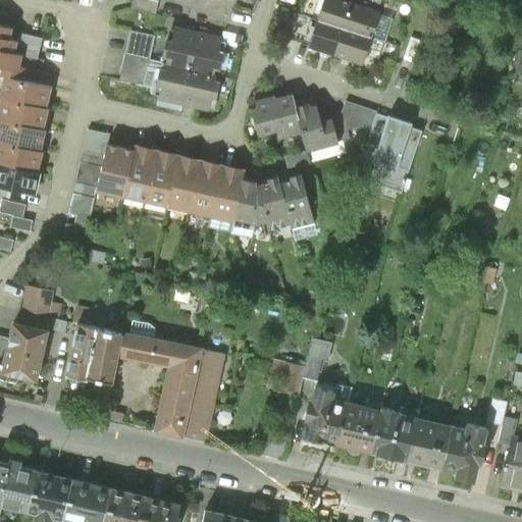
[(136,0),(135,6),(146,8),(147,0),(136,0)]
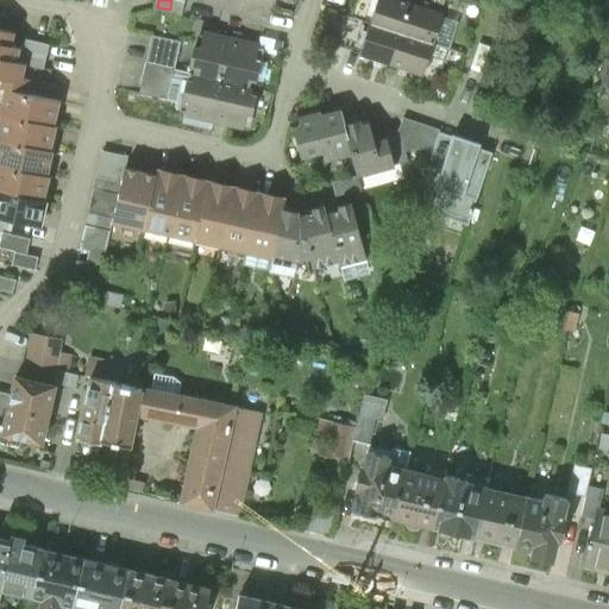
[(205,0),(205,1),(234,11),(237,0),(205,0)]
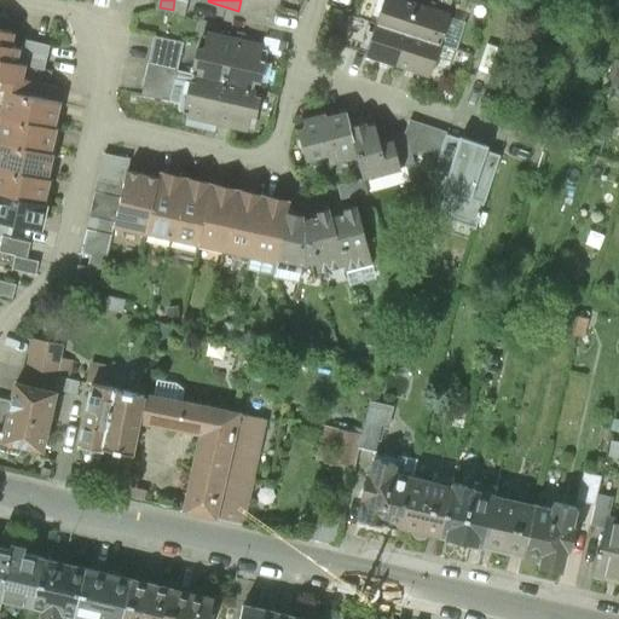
[(241,0),(238,11),(268,22),(275,0),(241,0)]
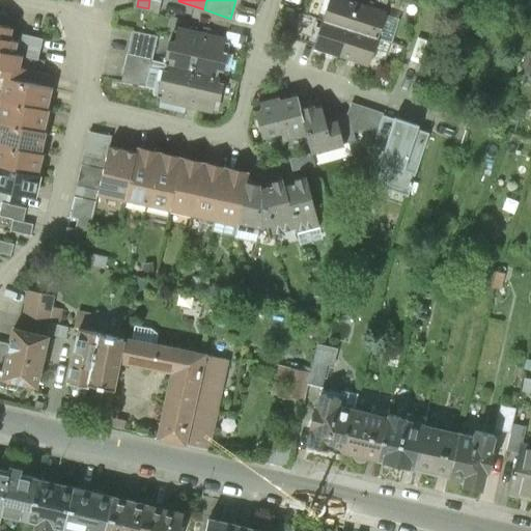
[(328,0),(320,21),(347,30),(357,3),(346,0),(328,0)]
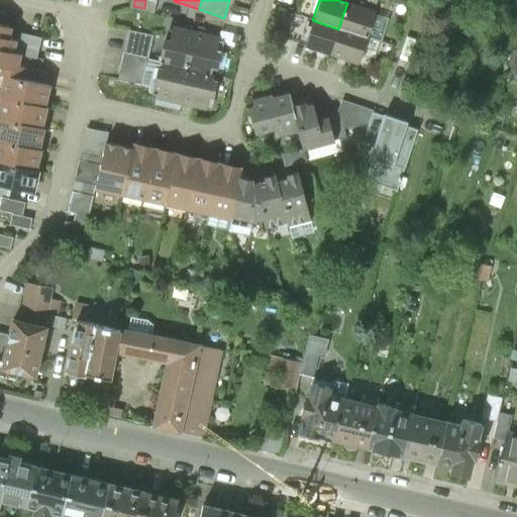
[(374,12),(347,3),(338,29),(365,38),(374,12)]
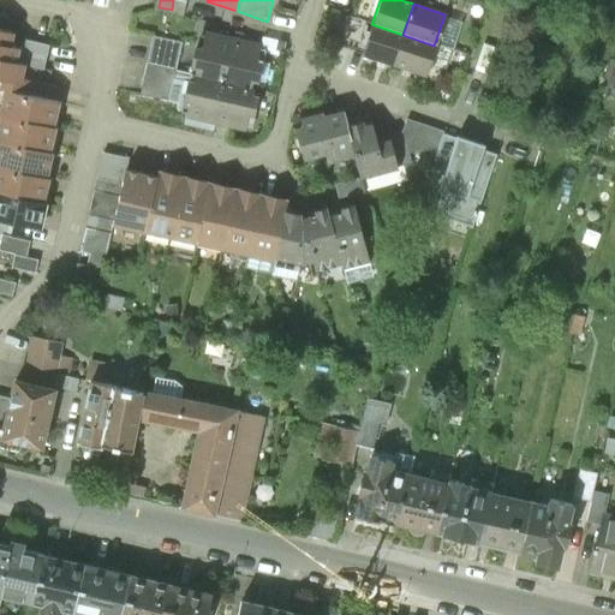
[(169,24),(169,15),(156,15),(156,24),(169,24)]
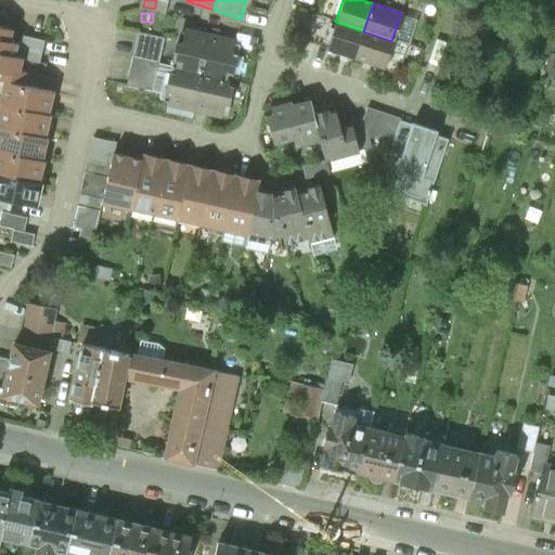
[(326,50),(355,60),(363,31),(335,22),(326,50)]
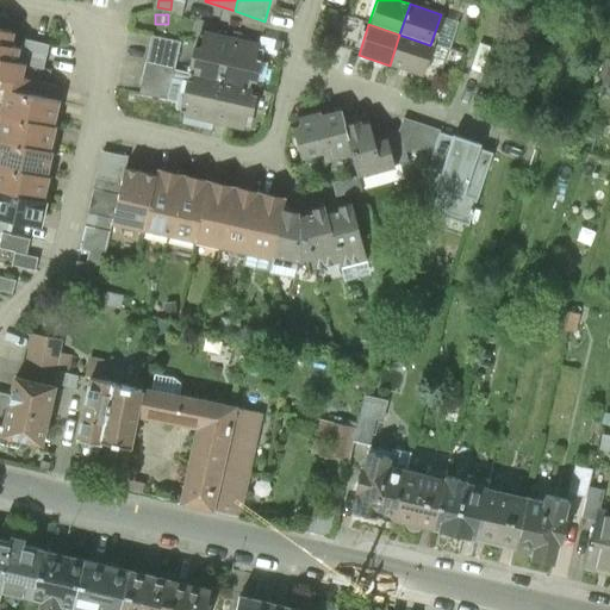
[(4,88),(8,89),(29,94),(32,81),(25,79),(29,66),(19,63),(23,49),(13,48),(16,38),(17,35),(0,31),(0,76),(6,78),(4,88)]
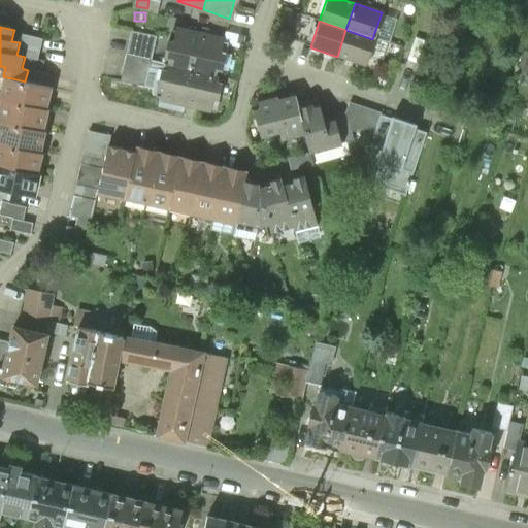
[(164,65),(190,70),(197,34),(174,29),(171,45),(164,44),(161,59),(165,60),(164,65)]
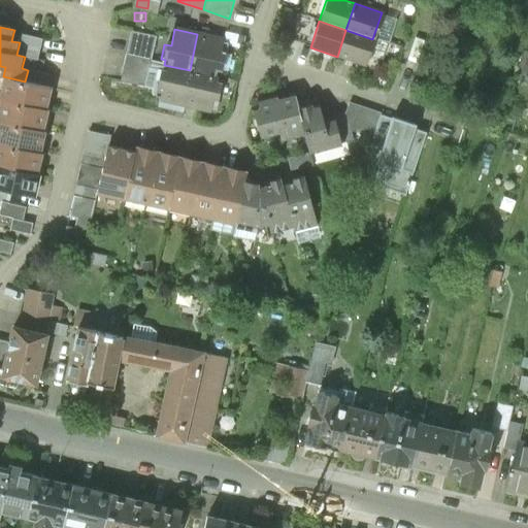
[(372,39),(345,30),(337,57),(364,66),(372,39)]
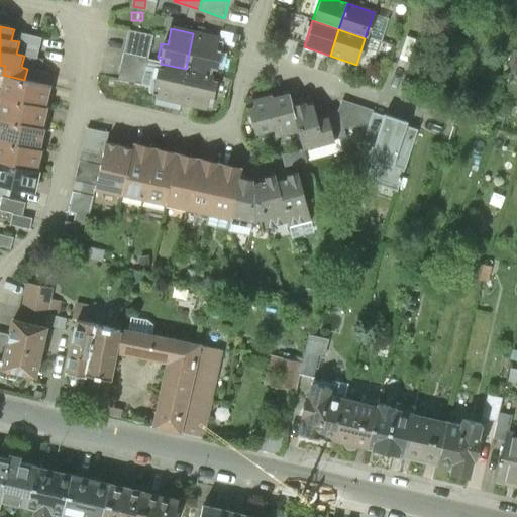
[(127,31),(122,56),(147,61),(152,36),(127,31)]
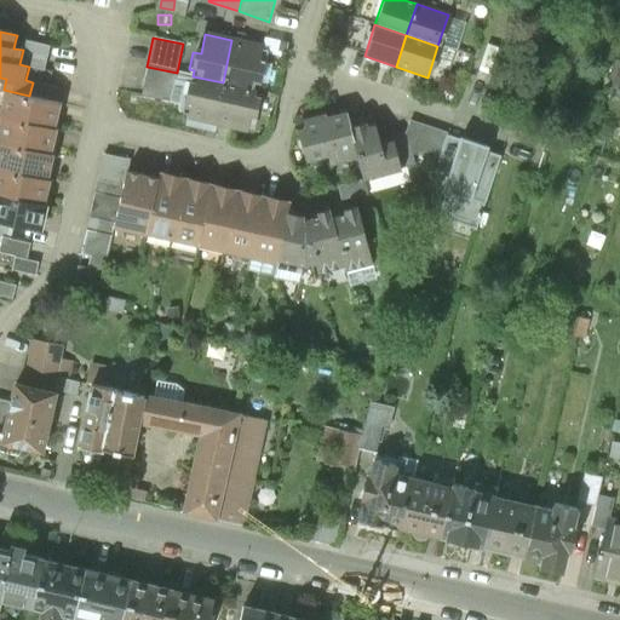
[(51,46),(16,39),(13,49),(23,50),(19,64),(29,67),(45,70),(51,46)]
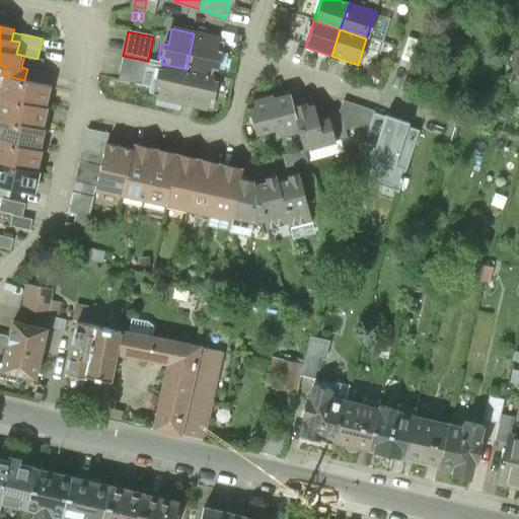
[(216,38),(194,33),(187,69),(209,73),(210,67),(216,69),(221,44),(215,42),(216,38)]
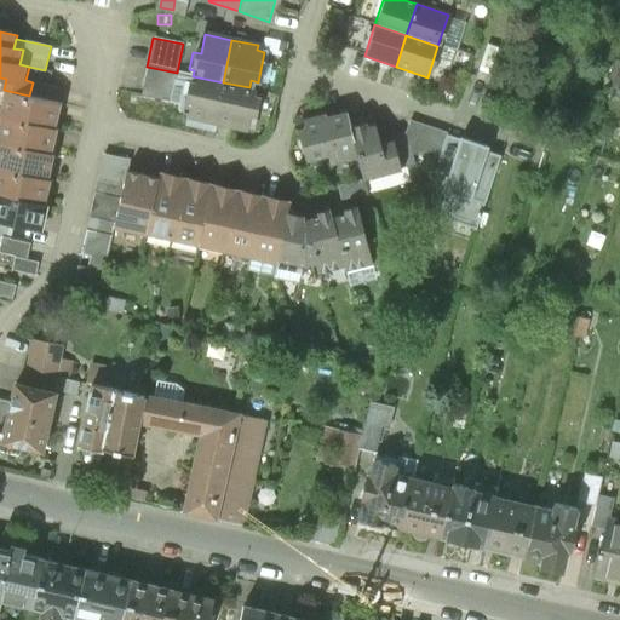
[(193,76),(177,73),(147,67),(141,97),(179,104),(184,84),(191,85),(193,76)]
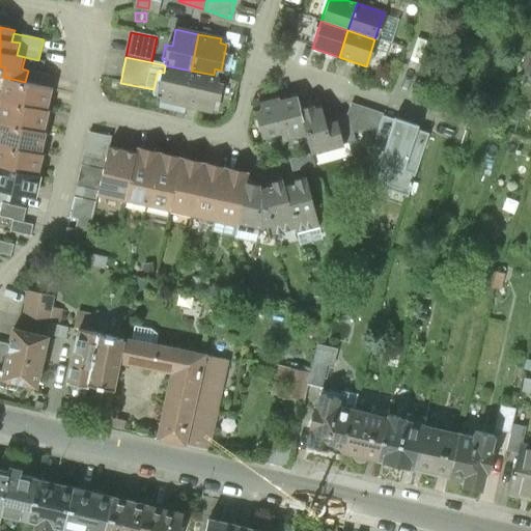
[(159,102),(184,107),(191,71),(165,65),(164,73),(158,72),(154,89),(152,98),(159,99),(159,102)]
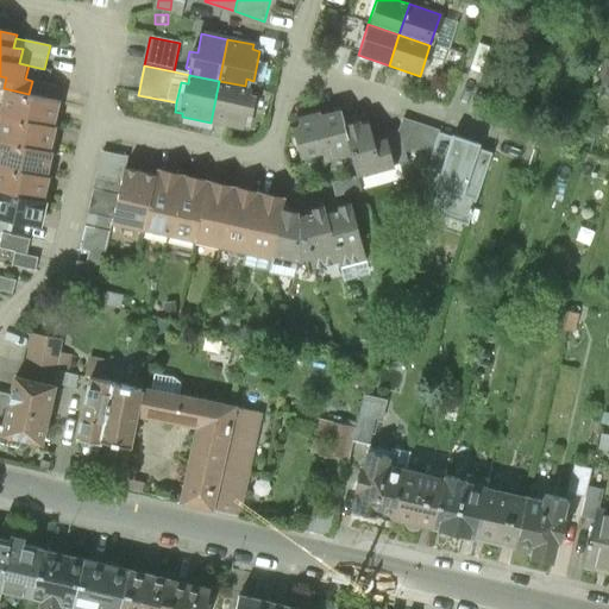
[(245,86),(219,81),(211,123),(238,127),(238,125),(248,126),(252,98),(243,95),(245,86)]
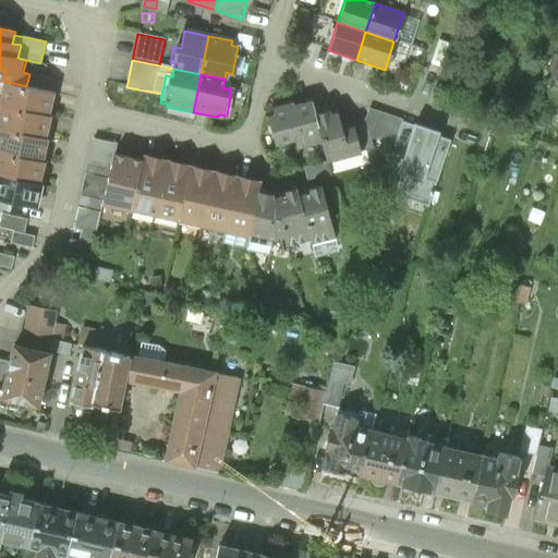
[(56,94),(26,86),(8,82),(2,105),(5,106),(50,117),(56,94)]
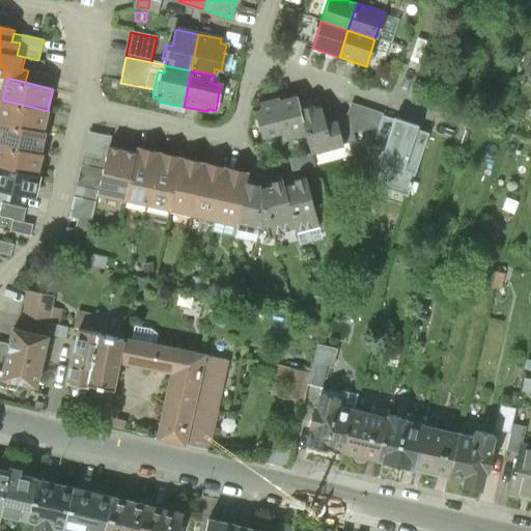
[(294,96),(275,102),(280,132),(282,139),(304,134),(298,109),(294,96)]
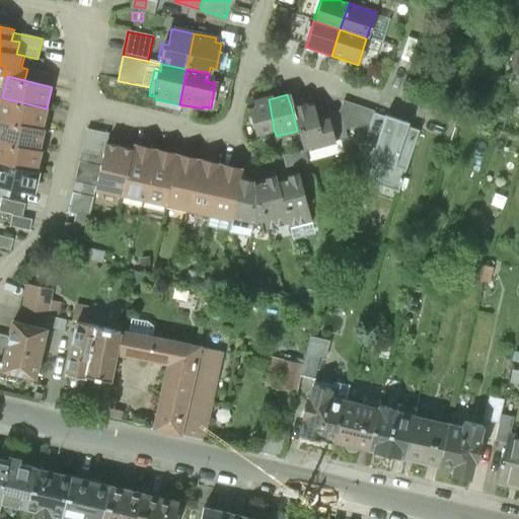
[(254,134),(274,129),(269,99),(268,95),(251,99),(253,107),(247,108),(254,134)]
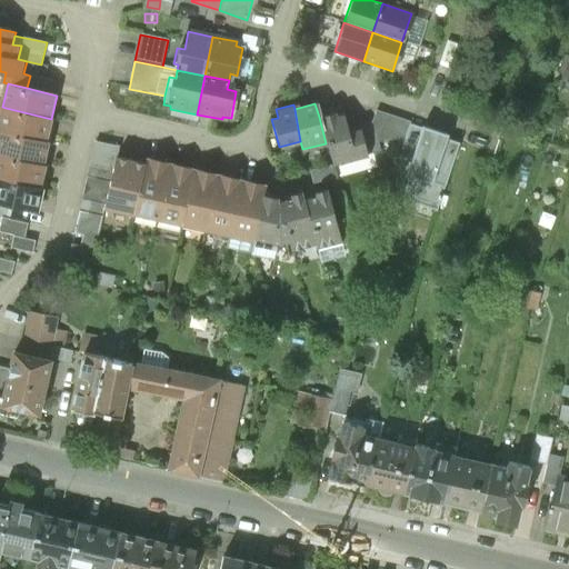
[(53,119),(51,119),(6,108),(0,129),(0,130),(2,131),(48,141),(53,119)]
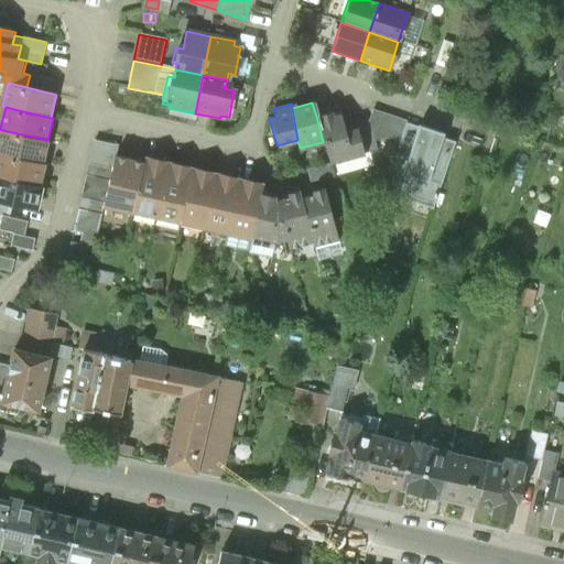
[(371,109),(368,121),(373,141),(383,139),(398,143),(404,123),(405,121),(371,109)]
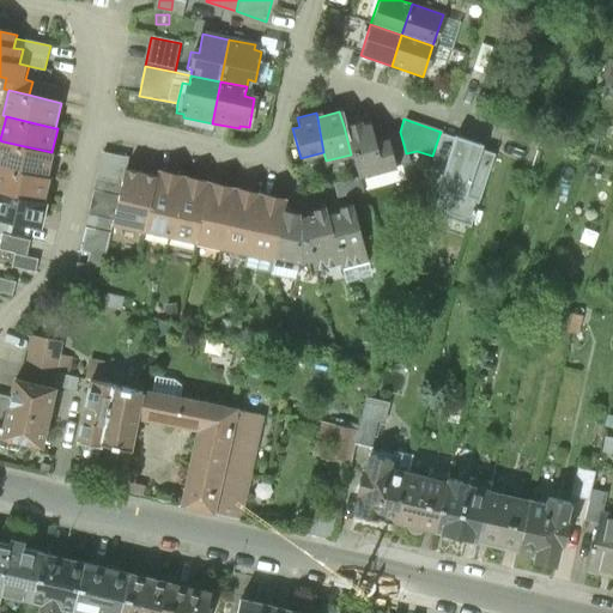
[(358,122),(344,126),(351,155),(358,177),(394,168),(386,138),(372,141),(368,122),(359,125),(358,122)]
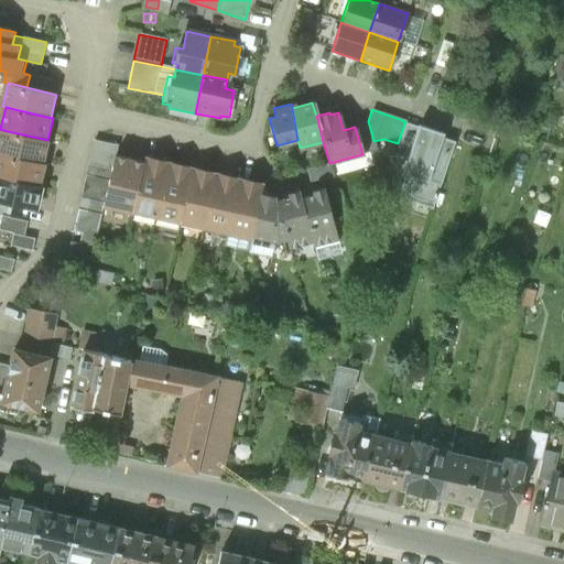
[(355,125),(355,127),(362,154),(376,151),(373,141),(368,121),(355,125)]
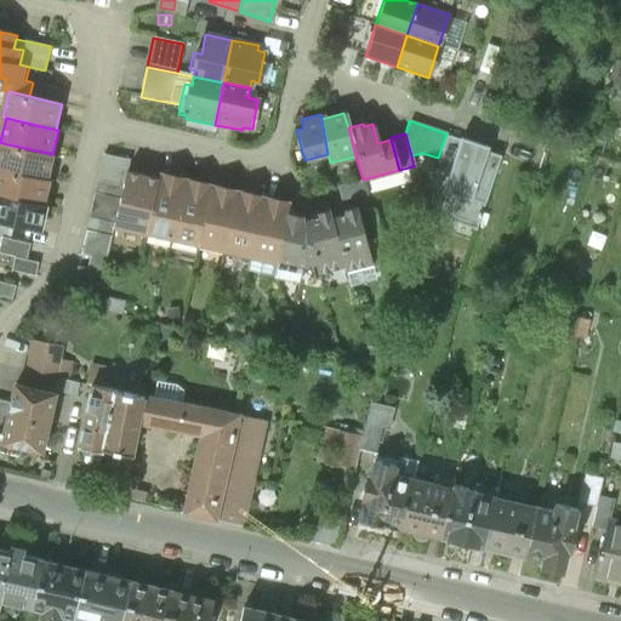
[(461,141),(445,136),(438,158),(433,171),(449,176),(461,141)]
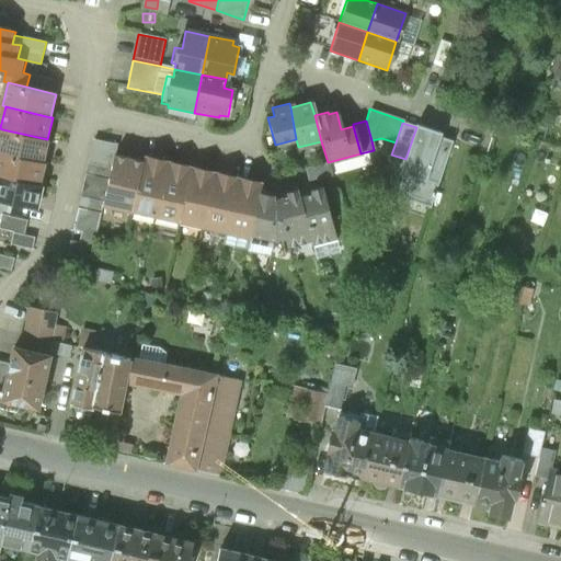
[(416,127),(405,159),(401,171),(414,175),(425,179),(439,137),(441,133),(416,125),(416,127)]
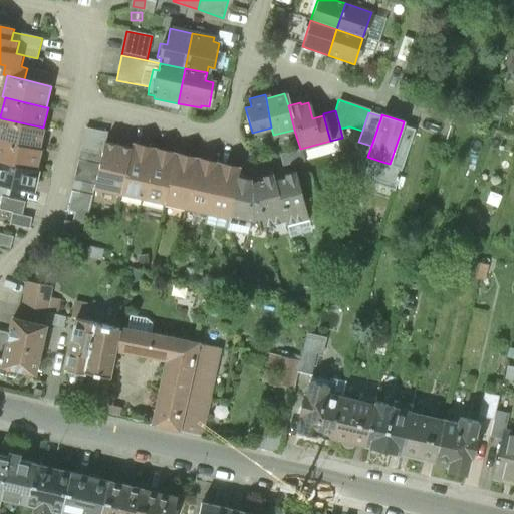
[(45,129),(43,127),(2,118),(0,124),(0,139),(40,149),(45,129)]
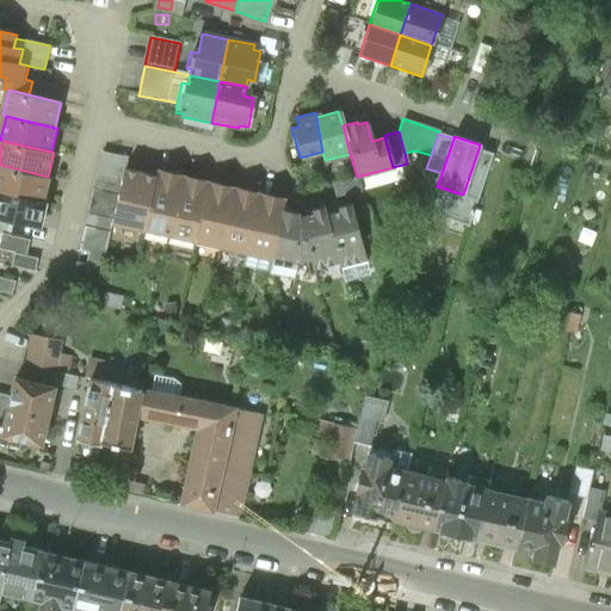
[(463,195),(451,191),(443,216),(469,224),(492,154),(479,149),(463,195)]
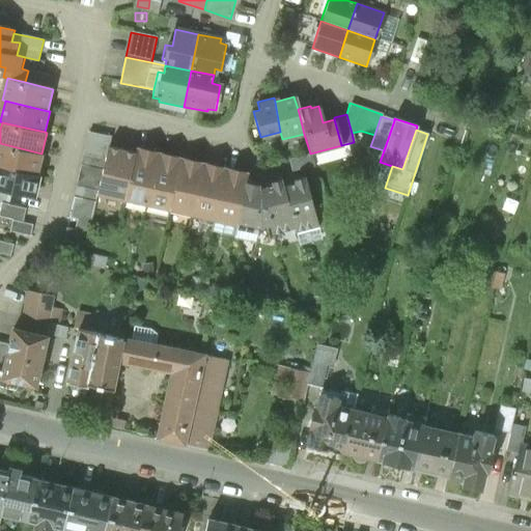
[(86,248),(98,195),(108,150),(110,139),(87,134),(83,154),(90,156),(88,167),(81,165),(77,186),(84,188),(82,199),(74,198),(70,218),(77,220),(75,231),(66,229),(63,243),(86,248)]
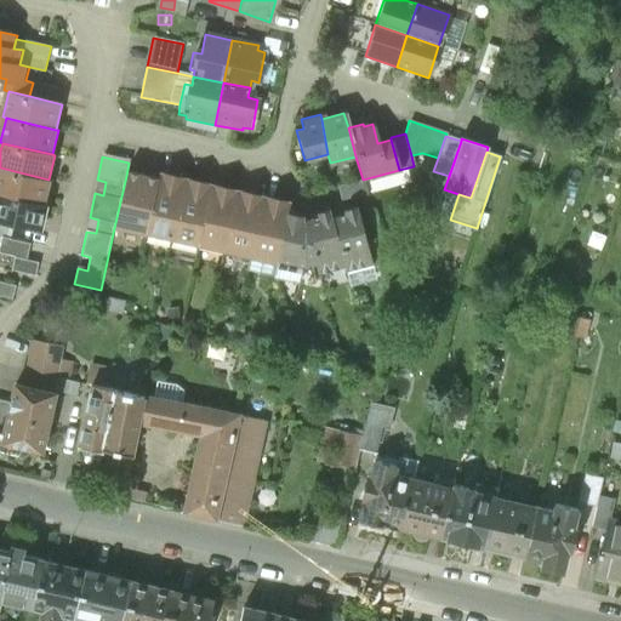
[(52,181),(49,180),(0,167),(0,194),(46,205),(52,181)]
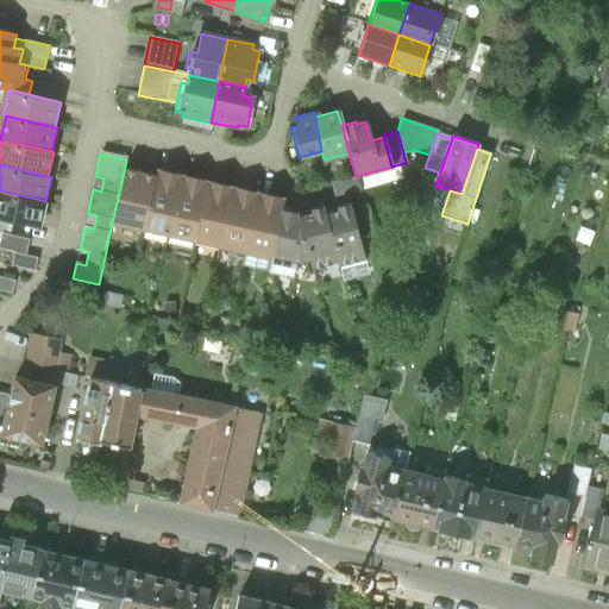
[(157,171),(156,180),(144,231),(170,237),(183,177),(157,171)]
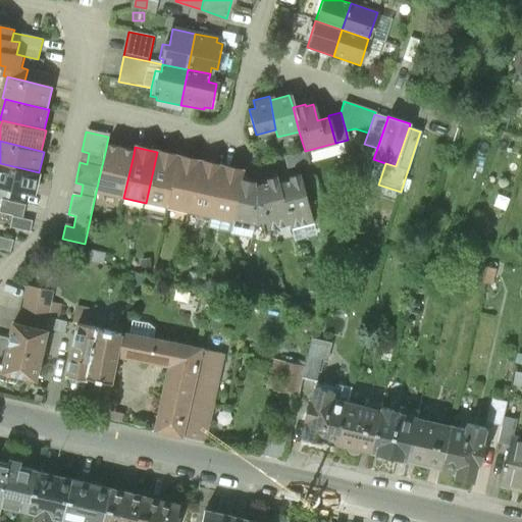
[(96,192),(123,198),(134,154),(106,148),(96,192)]
